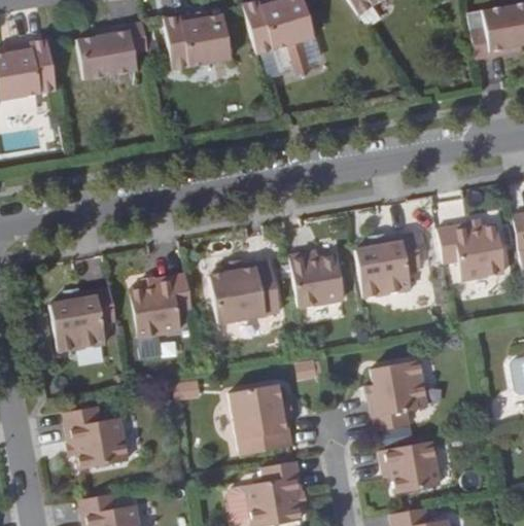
[(245,0),(236,3),(251,55),(308,37),(297,0),(272,0),(264,3),(263,0),(245,0)]
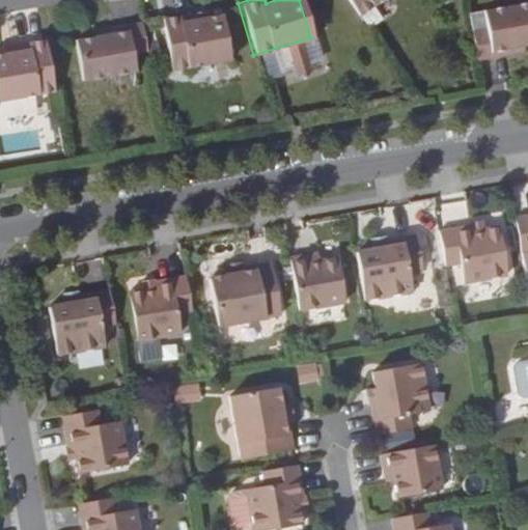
[(348,0),(357,12),(374,0),(348,0)]
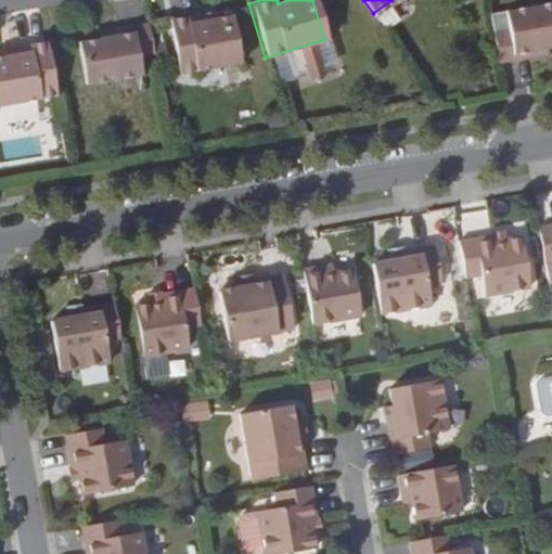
[(489,29),(495,61),(527,54),(526,49),(543,46),(551,44),(551,0),(502,9),(505,26),(489,29)]
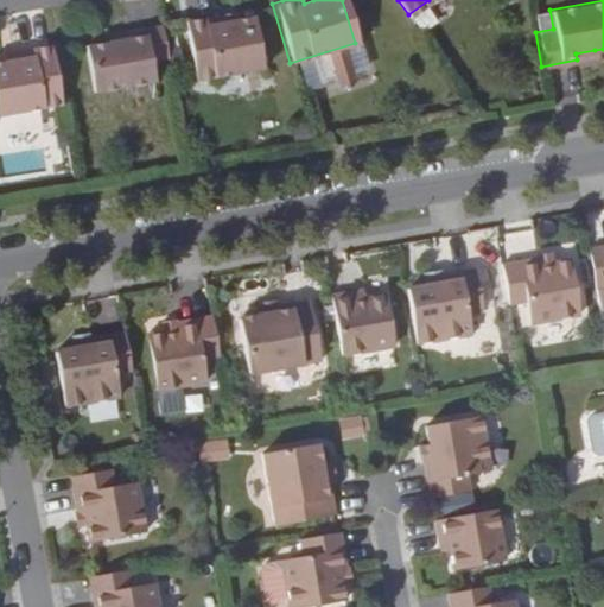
[(231,12),(213,16),(214,21),(231,19),(231,12)]
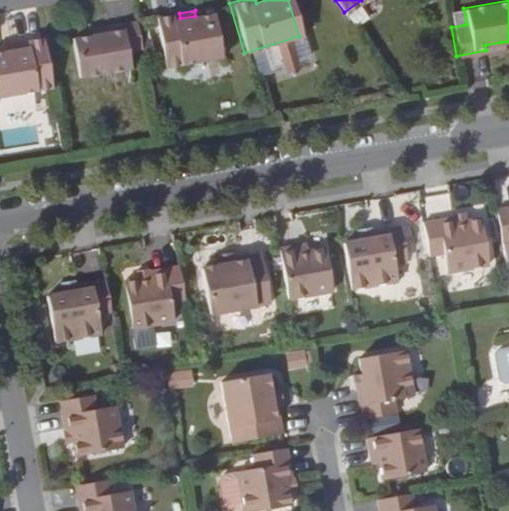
[(180,18),(179,13),(153,17),(161,67),(217,58),(210,14),(195,16),(180,18)]
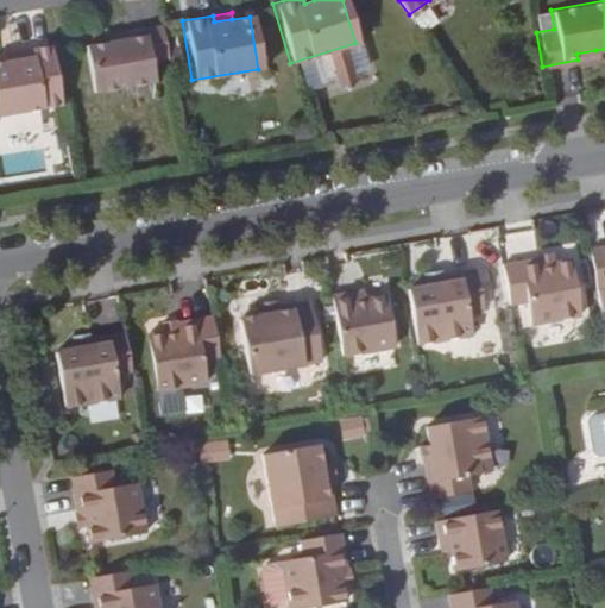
[(164,57),(158,24),(125,30),(125,37),(106,41),(81,45),(90,91),(152,81),(149,61),(164,57)]
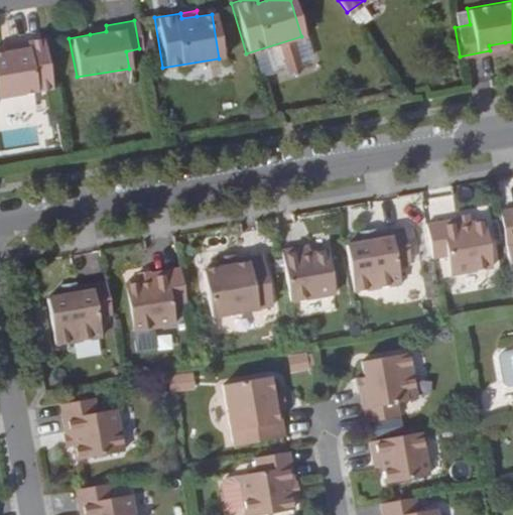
[(106,31),(106,25),(89,29),(90,34),(106,31)]
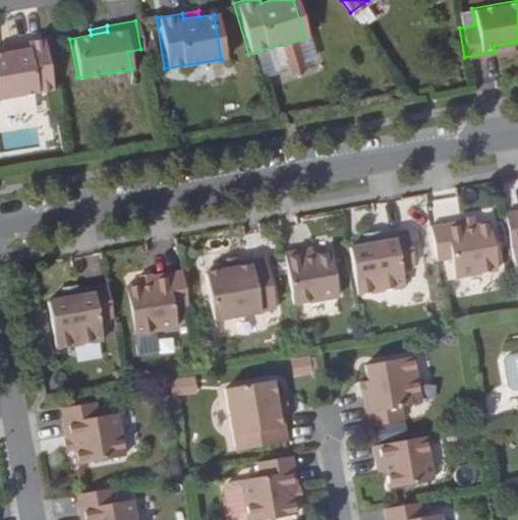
[(0,97),(49,89),(40,37),(14,42),(16,48),(0,51),(0,97)]
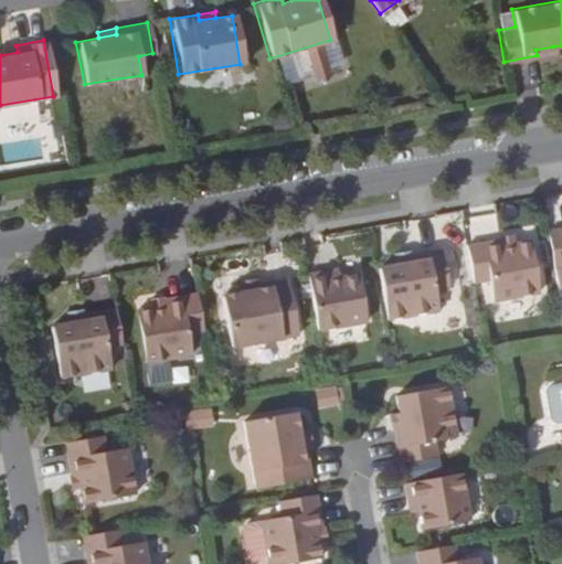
[(0,55),(18,52),(16,45),(0,48),(0,55)]
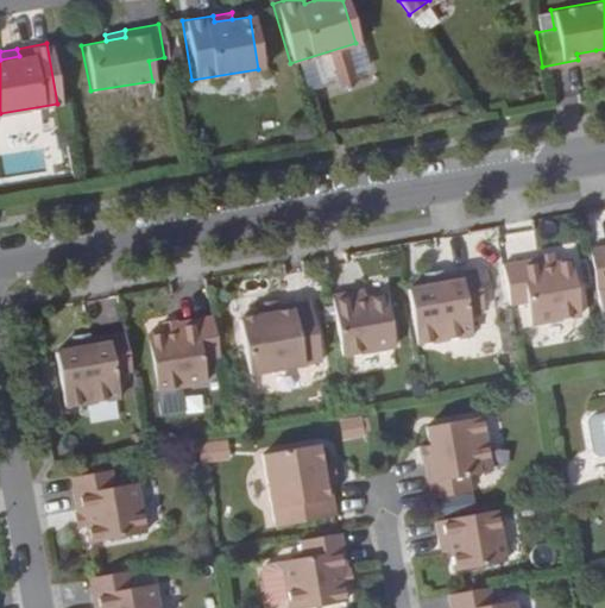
[(0,150),(42,146),(37,111),(0,114),(0,150)]
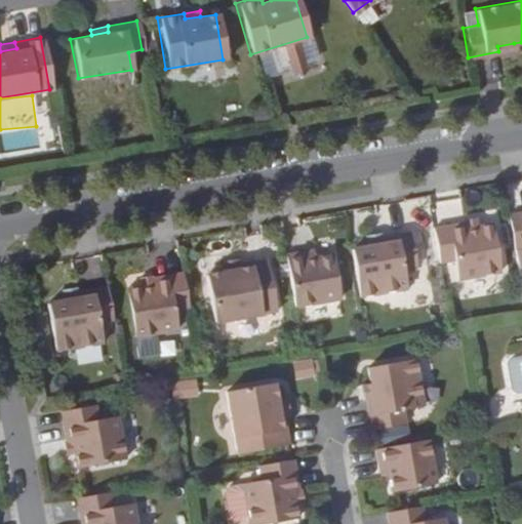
[(267,121),(263,107),(248,112),(252,125),(267,121)]
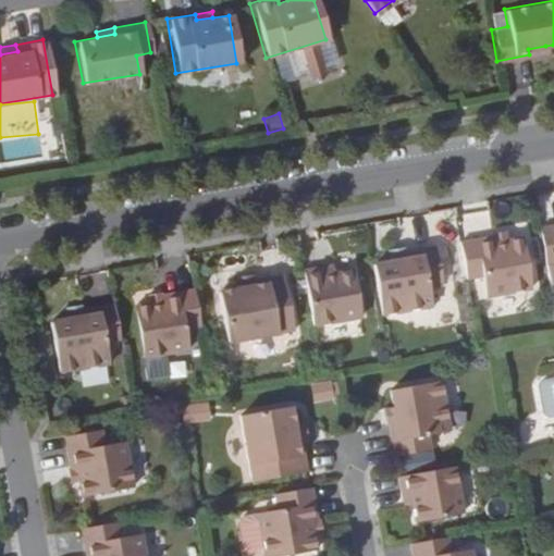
[(553,225),(544,227),(550,263),(553,262),(553,225)]
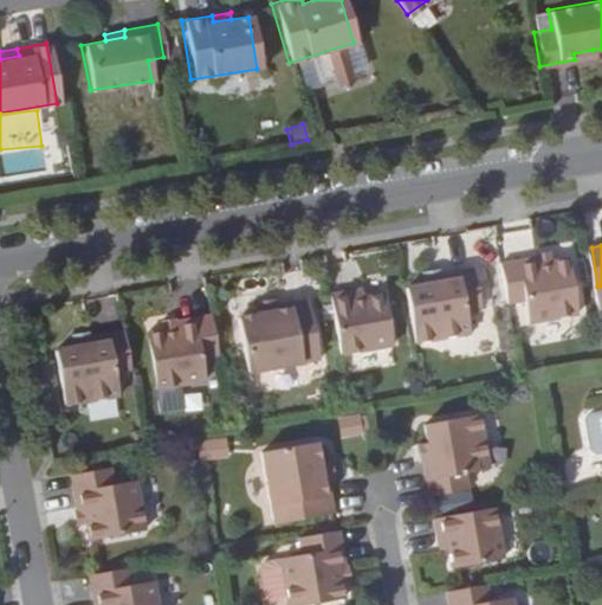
[(539,253),(539,256),(542,256),(543,263),(556,261),(554,251),(539,253)]
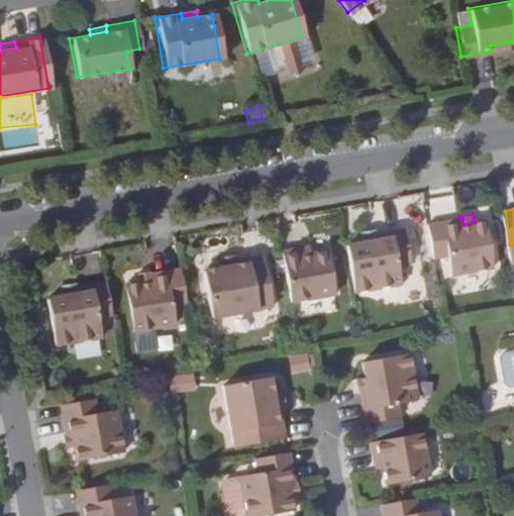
[(497,267),(489,220),(475,222),(464,224),(463,218),(460,218),(430,223),(436,259),(451,255),(454,275),(497,267)]
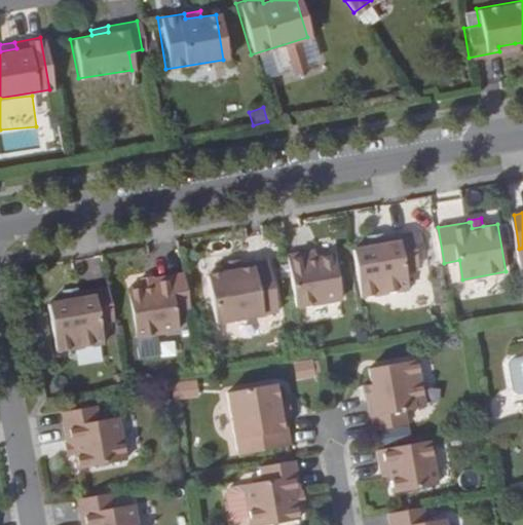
[(422,266),(416,231),(384,237),(385,244),(372,246),(356,250),(365,297),(411,288),(408,268),(422,266)]
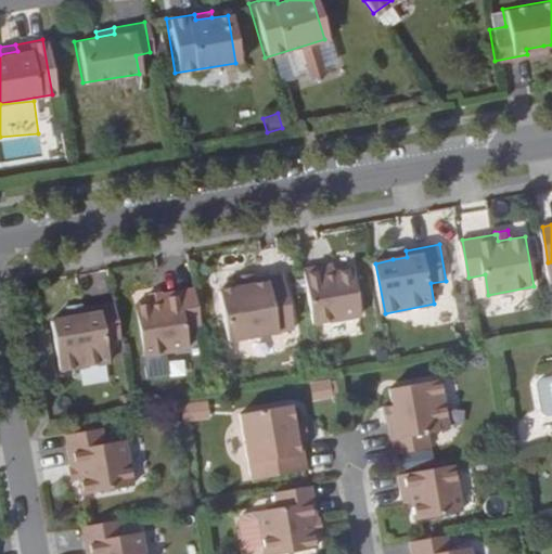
[(392,249),(393,259),(407,257),(406,250),(407,249),(407,247),(392,249)]
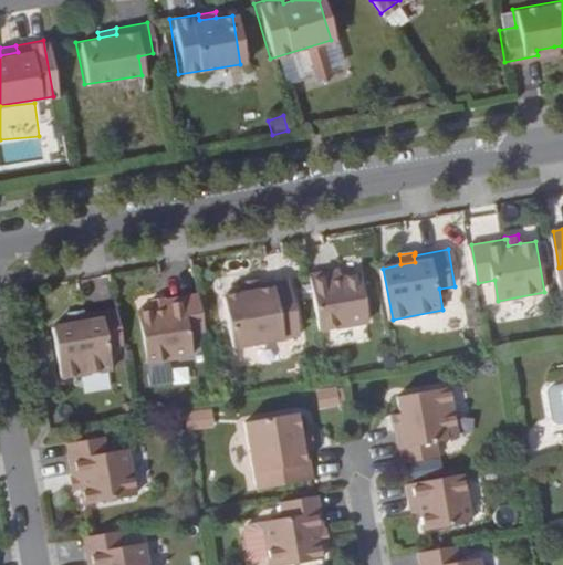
[(342,268),(329,271),(331,279),(343,276),(342,268)]
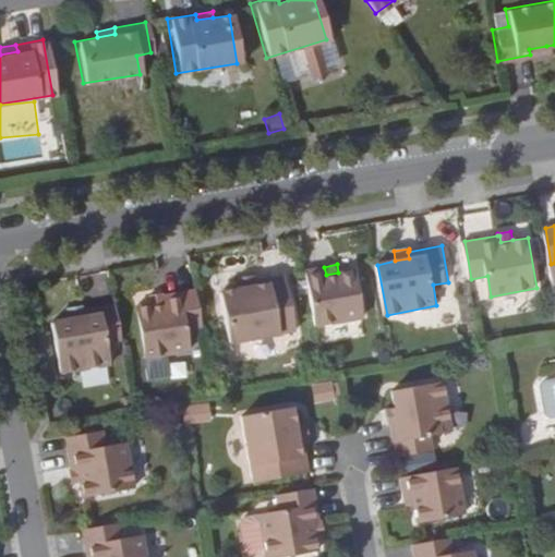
[(317,325),(365,316),(358,269),(326,275),(324,267),(308,269),(317,325)]
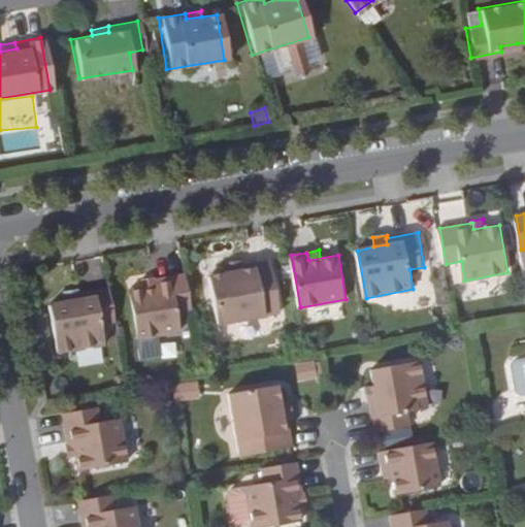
[(229,272),(211,276),(220,324),(283,313),(272,260),(242,266),(242,270),(229,272)]
